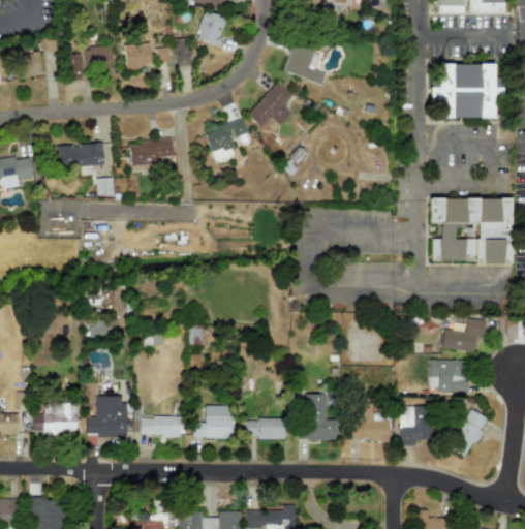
[(187,0),(187,1),(223,9),(224,0),(187,0)]
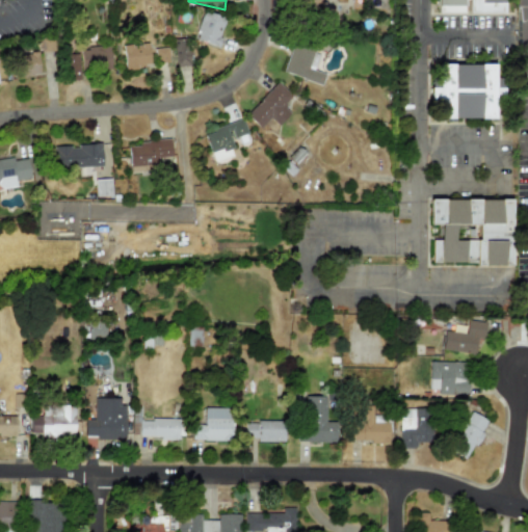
[(506,14),(505,0),(441,0),(442,14),(465,14),(465,0),(470,0),(471,12),(506,14)]
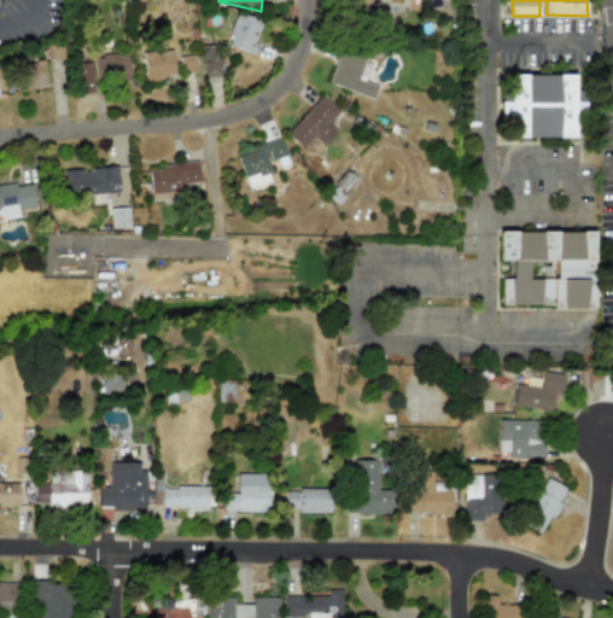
[(256,54),(266,21),(239,13),(231,47),(256,54)]
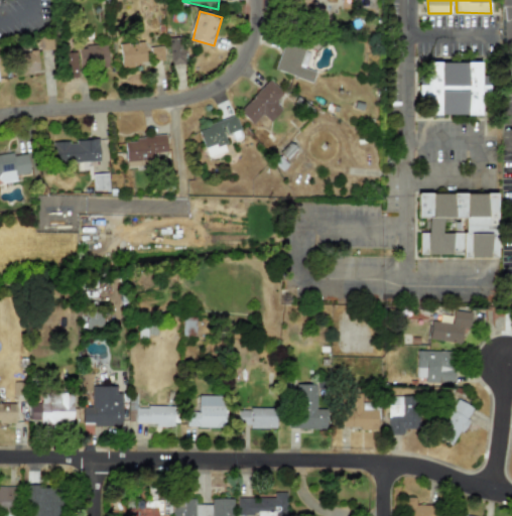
[(55,49),(55,37),(43,37),(43,49),(55,49)]
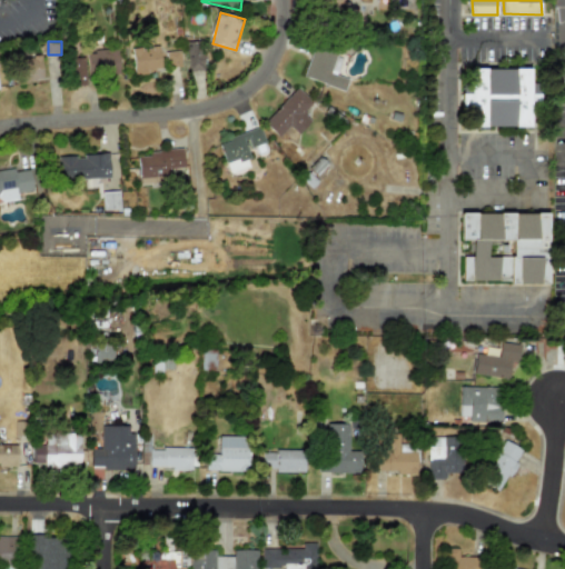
[(190,70),(207,70),(206,41),(189,42),(190,70)]
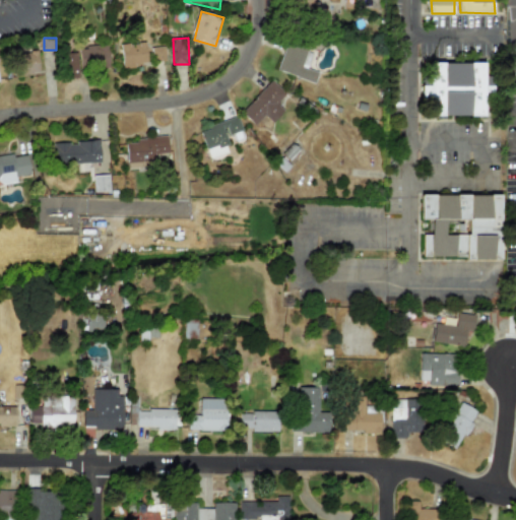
[(321,72),(310,69),(316,49),(288,42),(280,72),(318,82),(321,72)]
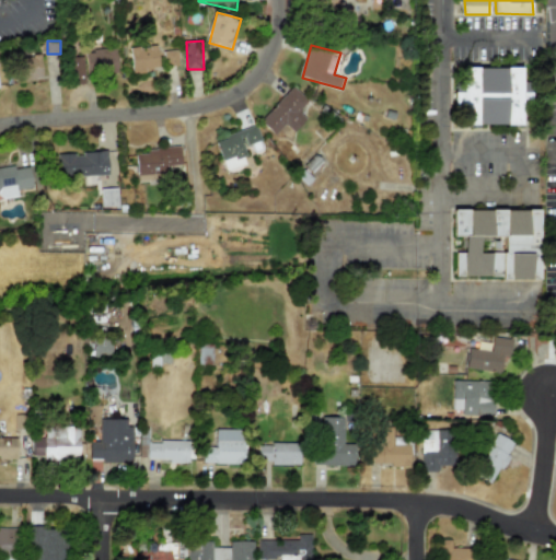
[(135,71),(161,70),(160,47),(134,47),(135,71)]
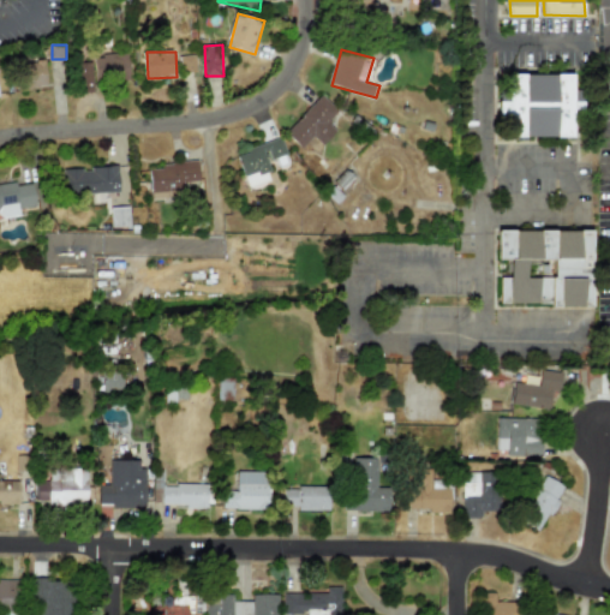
[(131,54),(97,54),(97,82),(132,81),(131,54)]
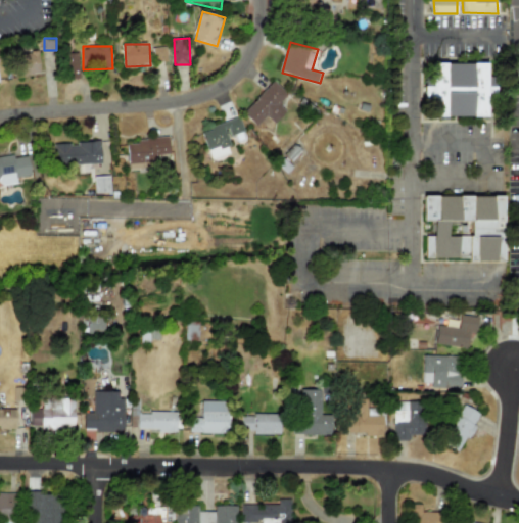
[(169,47),(155,48),(156,61),(169,61),(169,47)]
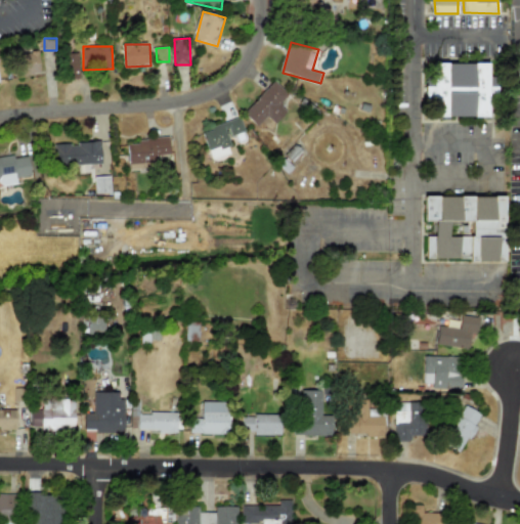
[(41,50),(12,51),(13,76),(42,76),(41,50)]
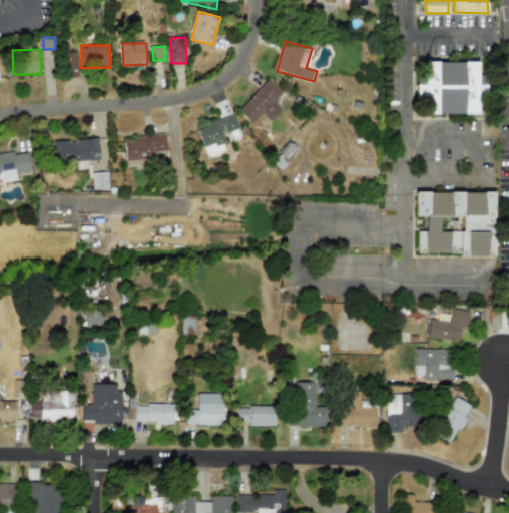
[(80,76),(79,52),(68,52),(69,77),(80,76)]
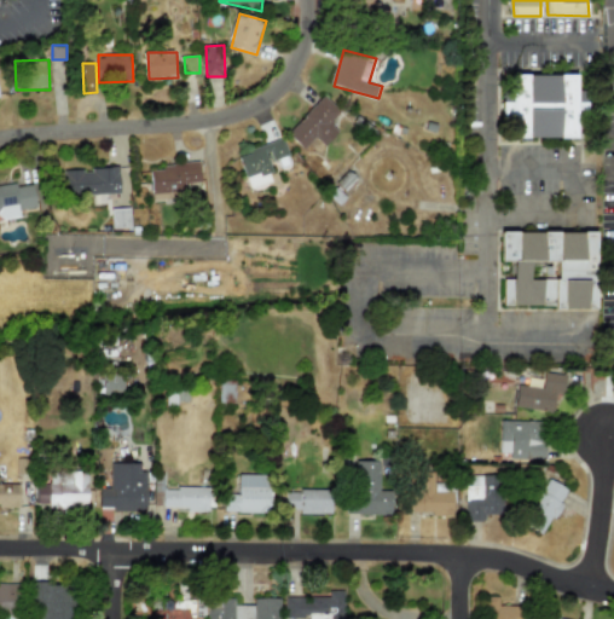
[(578,139),(578,114),(588,114),(588,91),(578,91),(578,75),(514,75),(514,94),(504,94),(504,116),(517,116),(517,138),(578,139)]
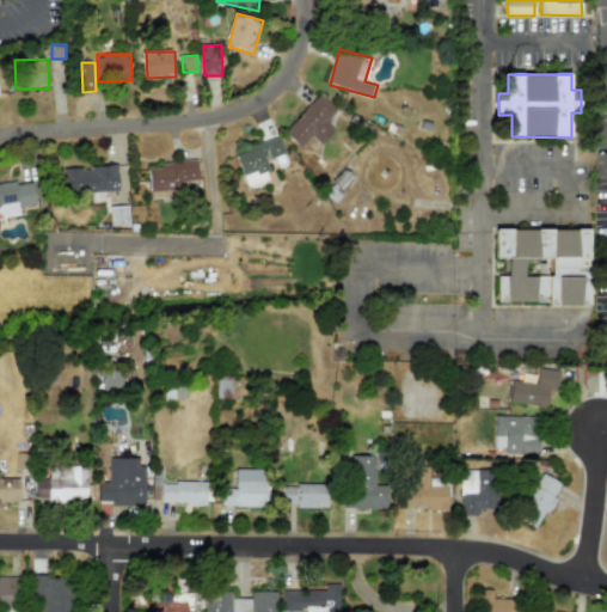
[(337,129),(329,121),(339,110),(323,95),(287,132),(302,147),(314,135),(323,145),(337,129)]
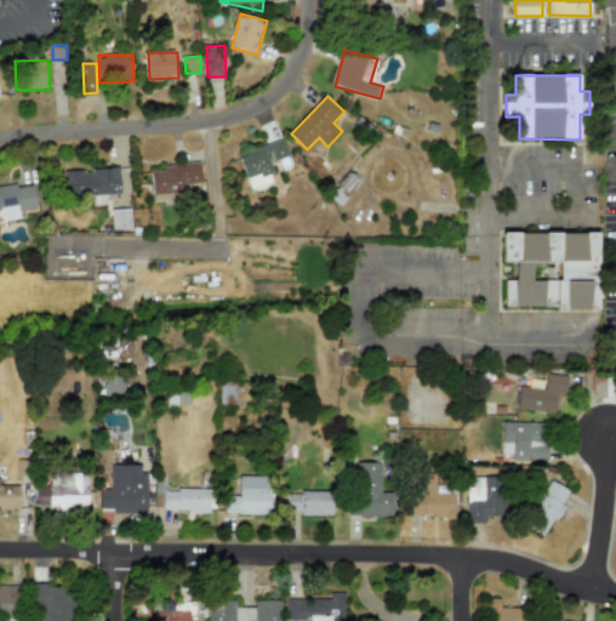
[(254,191),(279,182),(273,163),(292,157),(287,140),(241,155),(254,191)]
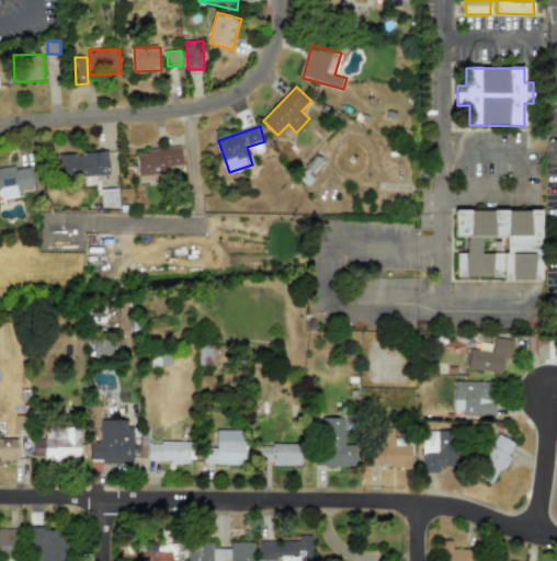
[(184,165),(183,149),(139,150),(140,180),(172,179),(171,167),(184,165)]
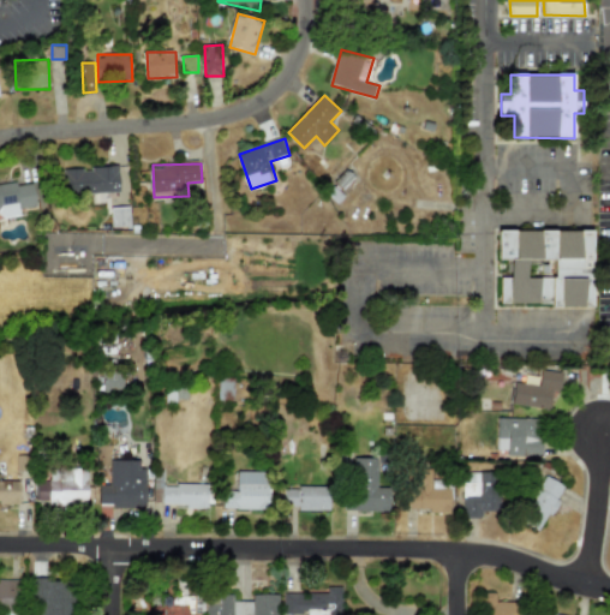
[(66,168),(67,195),(123,192),(121,167),(66,168)]
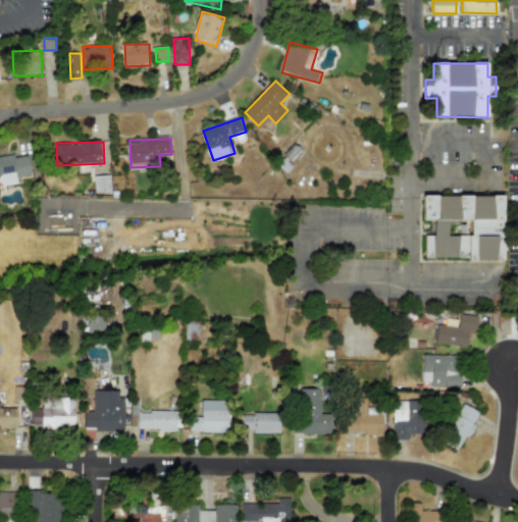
[(30,152),(0,155),(0,179),(2,180),(2,186),(19,184),(18,176),(33,174),(30,152)]
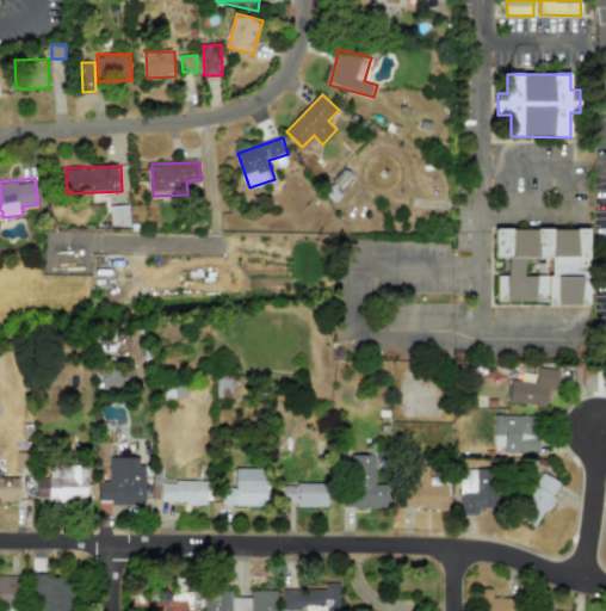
[(115,226),(131,226),(131,205),(113,207),(115,226)]
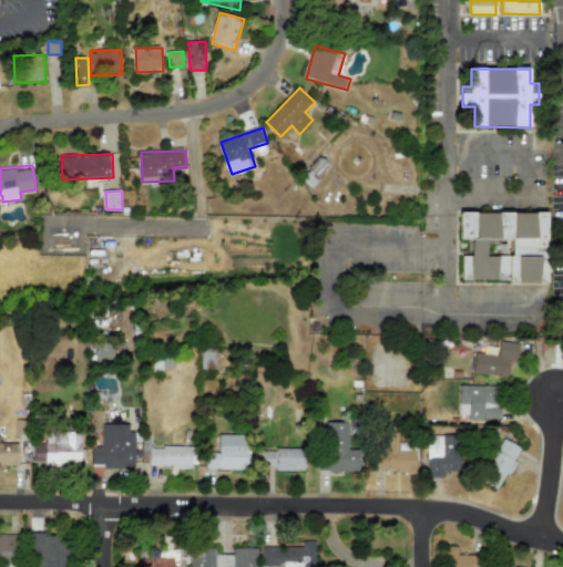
[(548,213),(461,213),(461,239),(472,239),(472,282),(549,281),(548,213)]
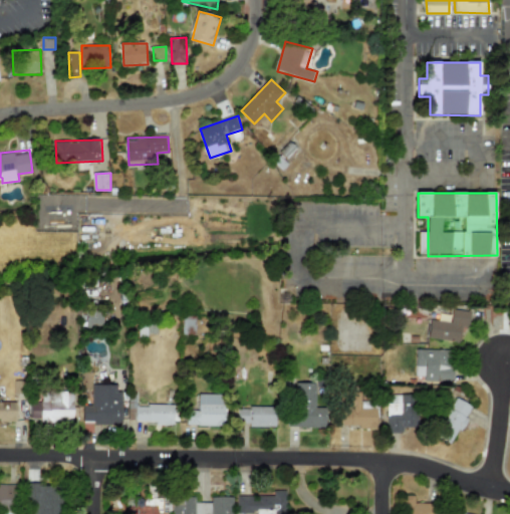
[(421,253),(428,253),(427,232),(420,232),(421,253)]
